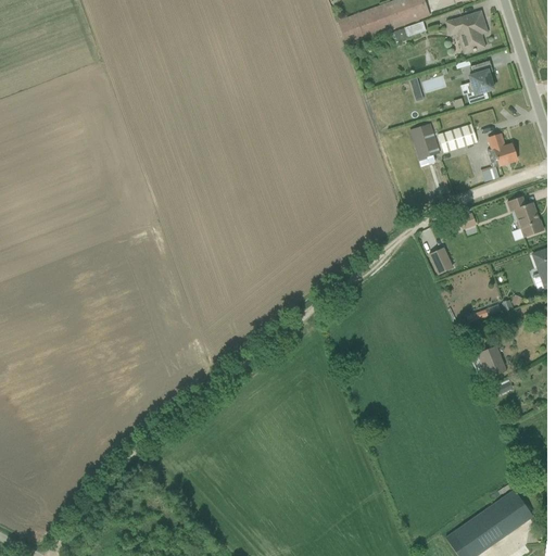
[(395,0),(337,22),(345,48),(429,17),(422,0),(395,0)]
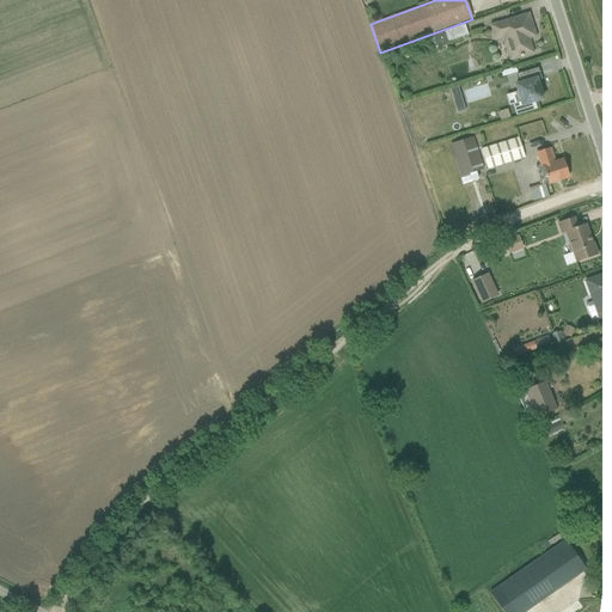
[(534,32),(528,14),(489,26),(494,42),(502,40),(509,61),(533,54),(527,35),(534,32)]
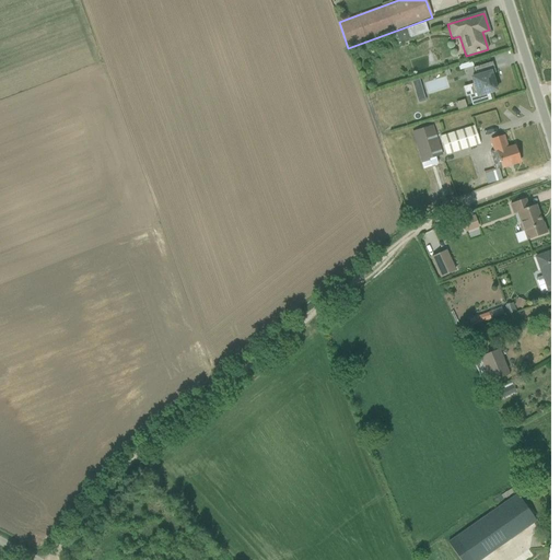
[(410,38),(428,33),(426,23),(407,30),(410,38)]
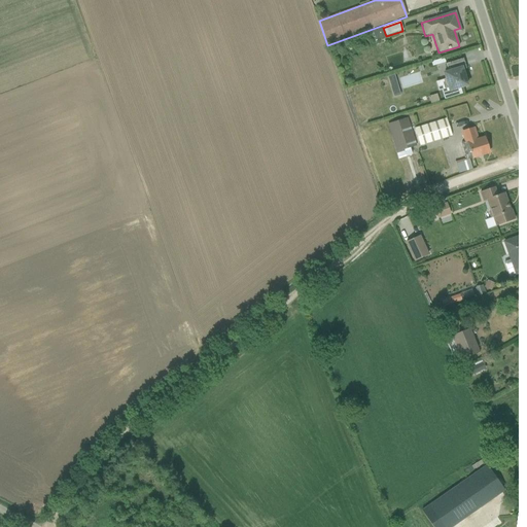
[(383,28),(373,31),(377,42),(386,39),(383,28)]
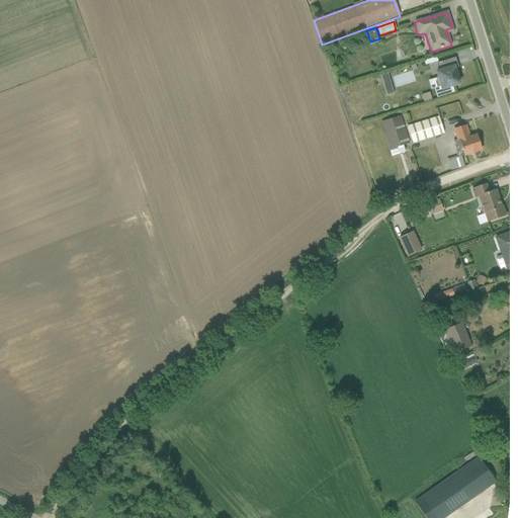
[(440,90),(459,84),(454,69),(458,68),(455,58),(438,63),(440,70),(434,71),(436,78),(435,79),(438,88),(439,87),(440,90)]
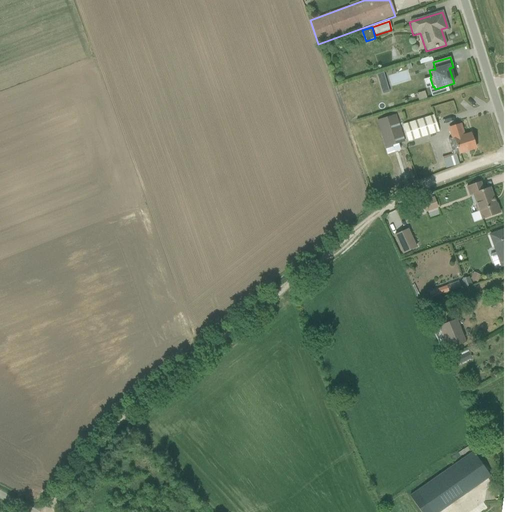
[(382,95),(389,93),(383,72),(376,74),(382,95)]
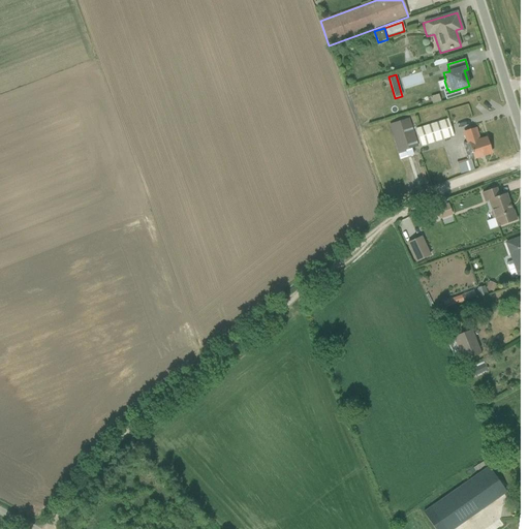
[(438,95),(430,97),(432,104),(440,102),(438,95)]
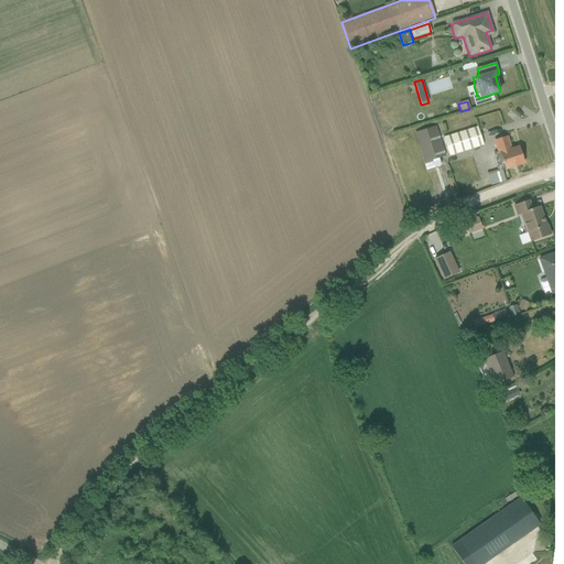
[(445,156),(436,127),(414,133),(424,163),(432,161),(434,167),(441,165),(438,159),(445,156)]
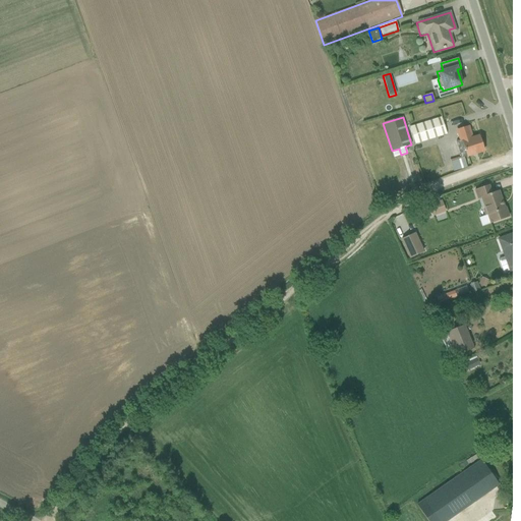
[(441,117),(409,127),(415,145),(447,135),(441,117)]
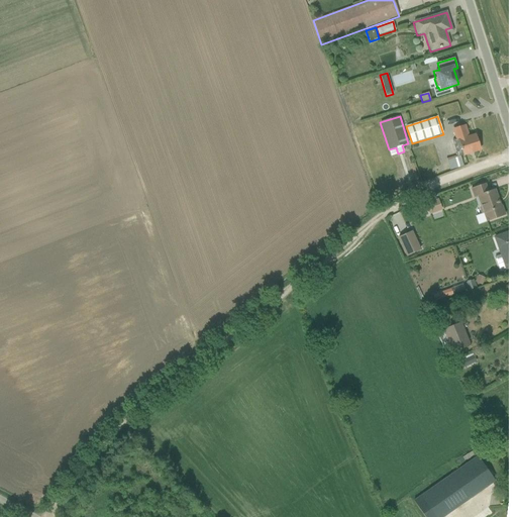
[(459,157),(480,150),(475,135),(469,137),(464,126),(452,130),(455,140),(452,141),(456,156),(446,159),(449,171),(462,167),(459,157)]
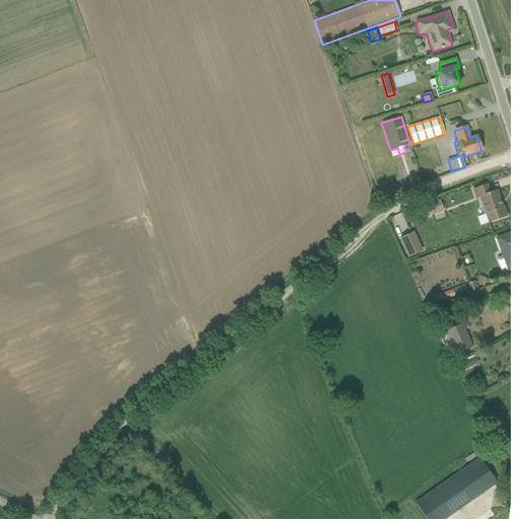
[(490,193),(487,184),(471,190),(475,199),(478,198),(482,207),(480,209),(483,215),(485,215),(488,223),(507,216),(503,207),(502,207),(497,191),(490,193)]
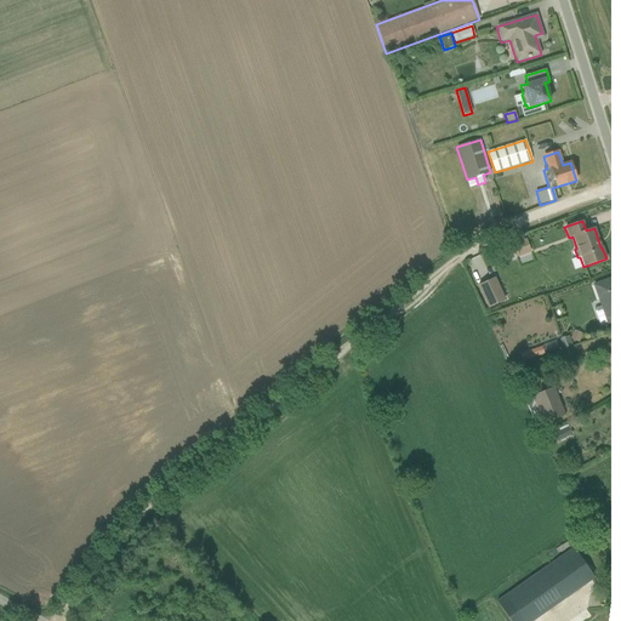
[(512,245),(517,258),(531,252),(527,239),(512,245)]
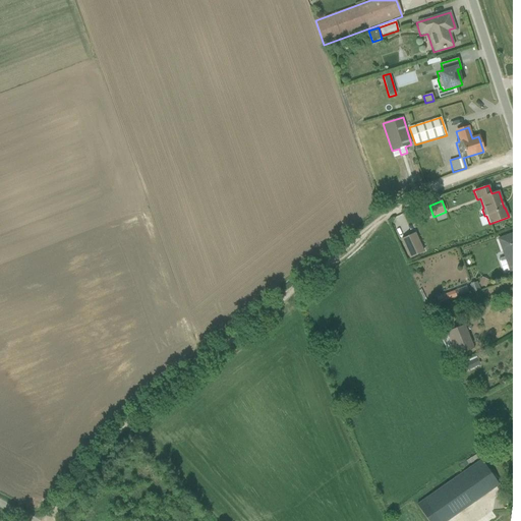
[(423,252),(414,233),(400,240),(409,259),(423,252)]
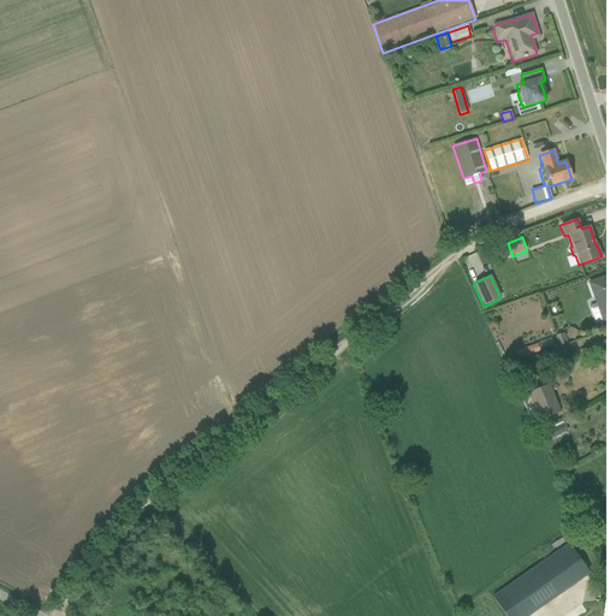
[(603,324),(615,318),(615,290),(610,276),(588,284),(603,324)]
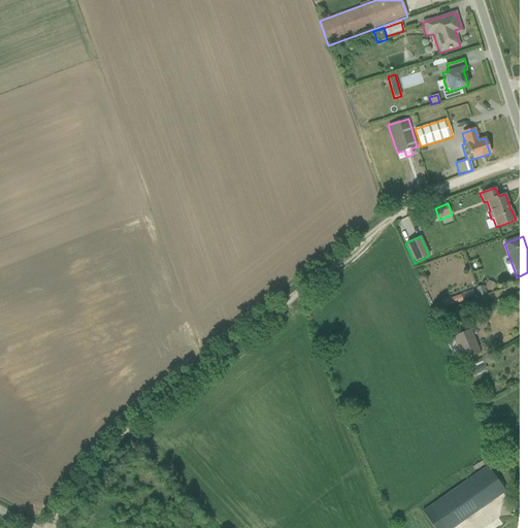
[(459,277),(464,288),(475,283),(470,272),(459,277)]
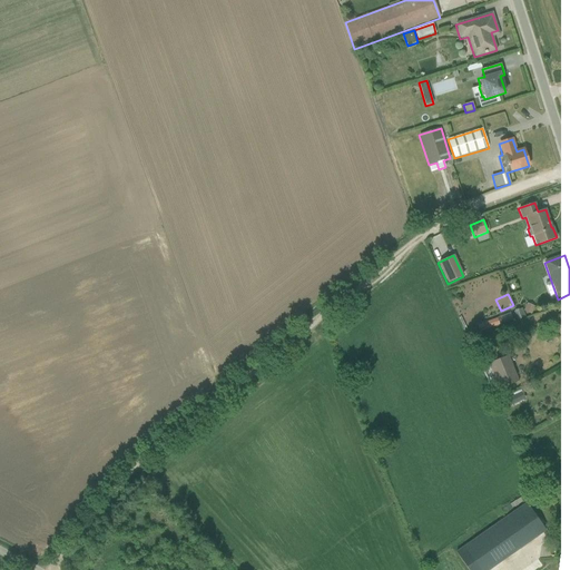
[(534,307),(528,304),(524,312),(531,315),(534,307)]
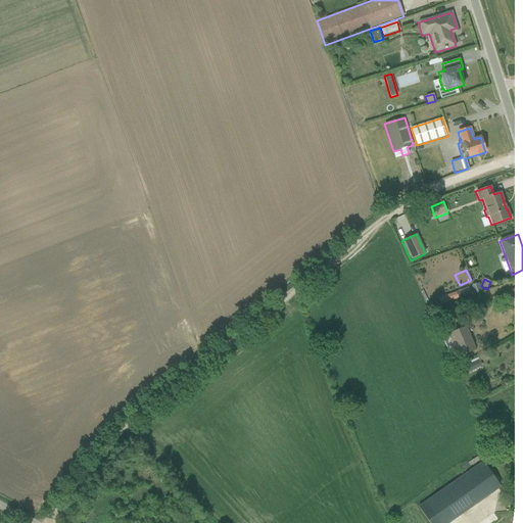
[(480,291),(478,284),(471,286),(474,294),(480,291)]
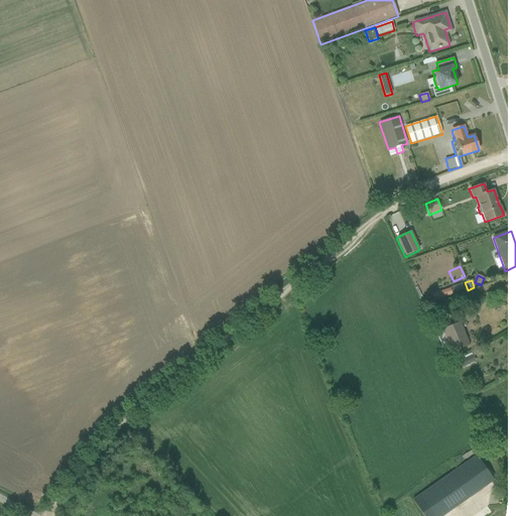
[(515,301),(515,282),(503,288),(506,295),(512,293),(515,301)]
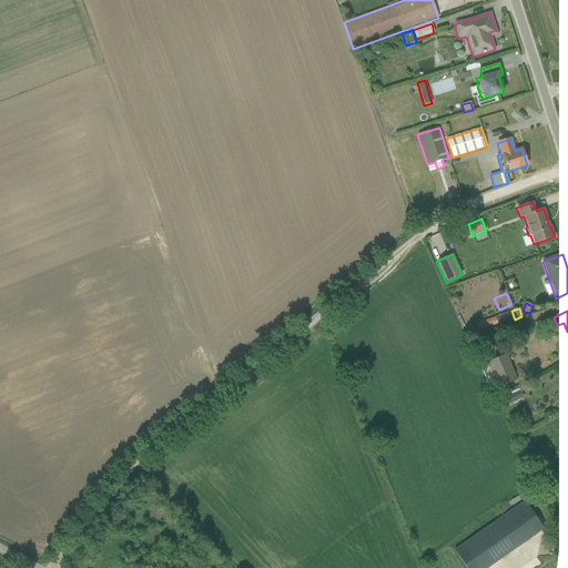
[(508,313),(475,324),(478,332),(510,320),(508,313)]
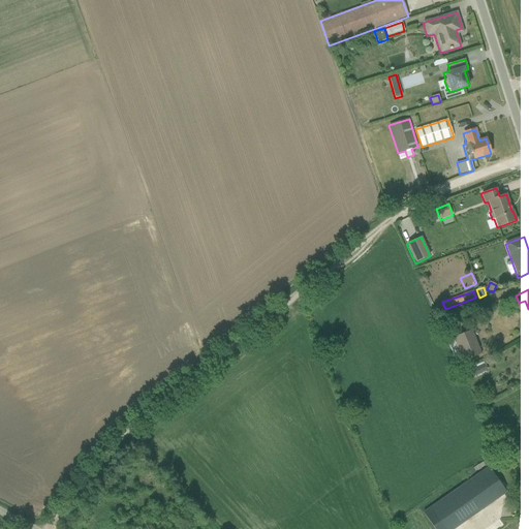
[(481,354),(471,330),(446,340),(457,365),(481,354)]
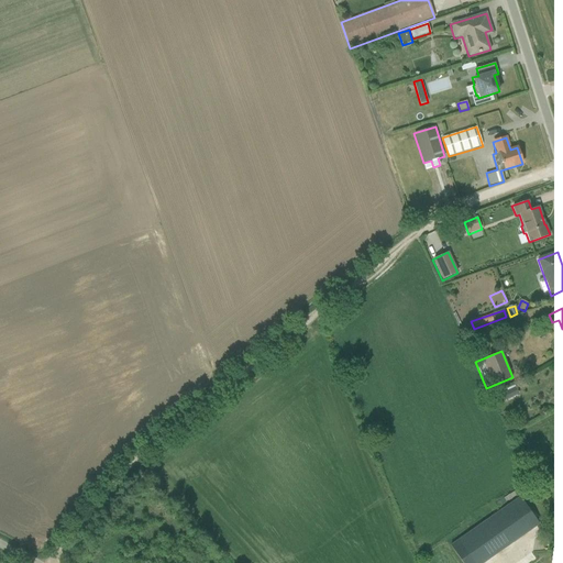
[(484,562),(540,525),(520,496),(450,545),(462,562),(484,562)]
